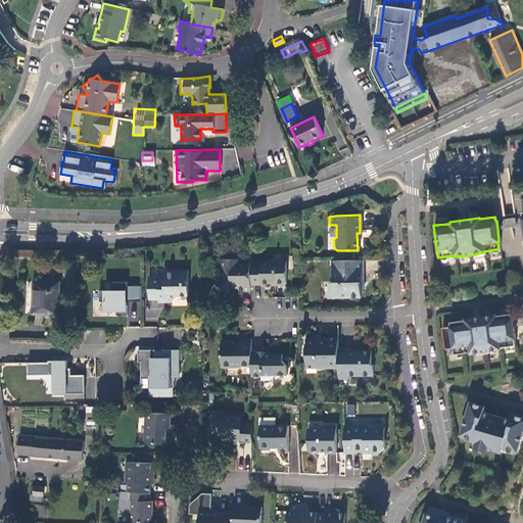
[(514,219),(503,220),(504,229),(515,228),(514,219)]
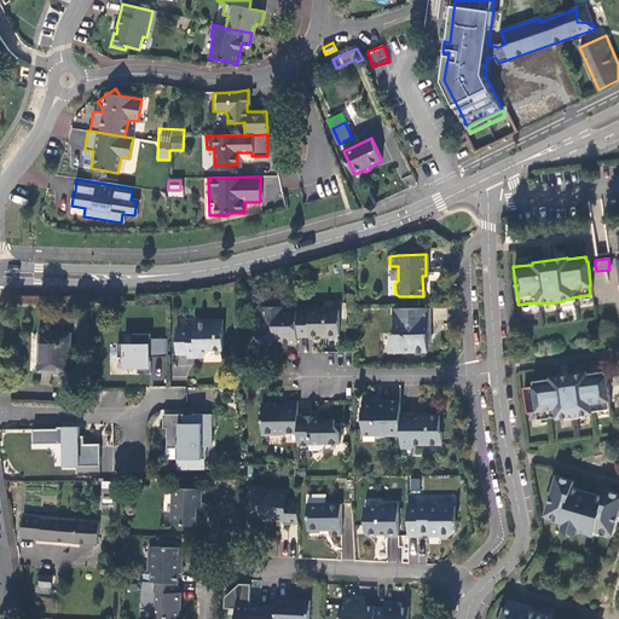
[(282,307),(259,307),(259,319),(261,319),(261,330),(254,336),(266,348),(275,341),(282,341),(282,345),(296,345),(296,339),(296,312),(296,311),(282,311),(282,307)]
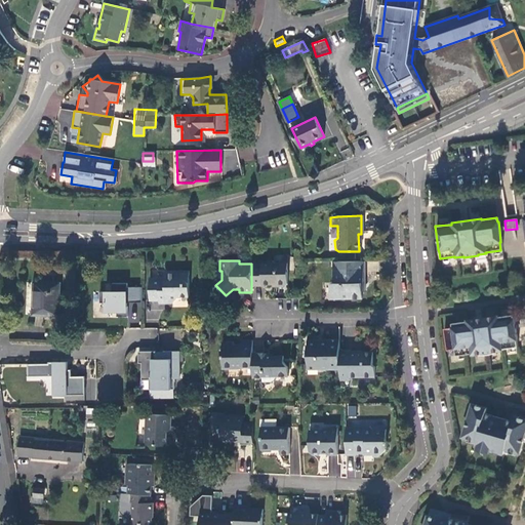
[(267,265),(251,265),(251,287),(263,287),(263,285),(275,285),(278,287),(285,287),(287,285),(287,264),(275,264),(273,261),(267,261),(267,265)]
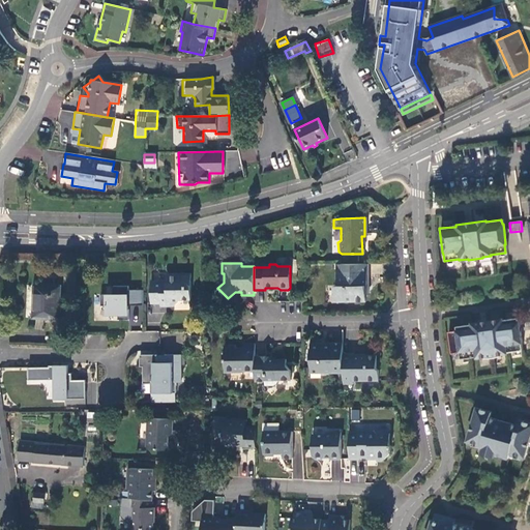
[(367,264),(340,264),(340,268),(336,268),(336,286),(334,286),(334,299),(345,299),(345,302),(365,301),(365,291),(369,291),(367,264)]
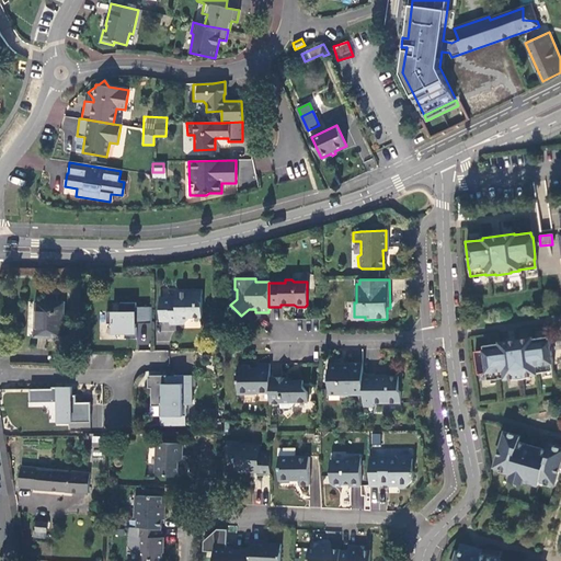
[(201,289),(175,289),(175,296),(160,296),(160,320),(170,320),(170,323),(176,323),(180,320),(185,323),(190,317),(202,317),(201,289)]
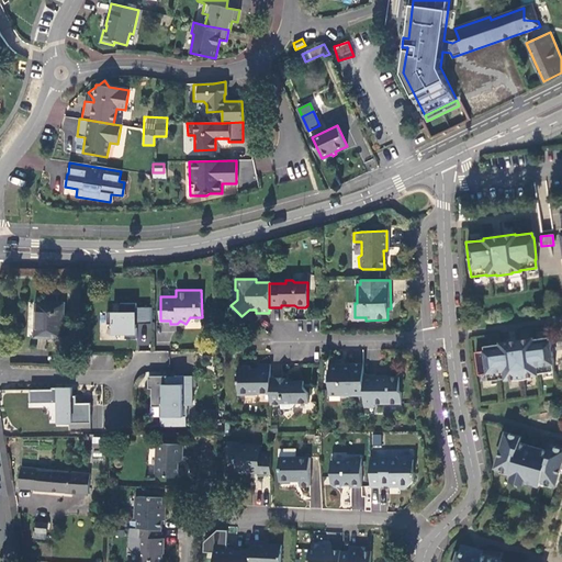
[(64,303),(36,303),(36,337),(63,337),(64,303)]
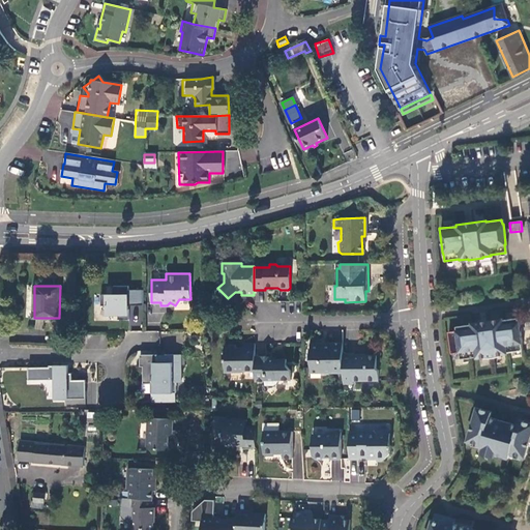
[(128,286),(114,286),(114,294),(101,294),(101,305),(108,305),(108,316),(119,316),(119,319),(128,319),(128,316),(130,316),(130,305),(144,305),(144,290),(128,290),(128,286)]
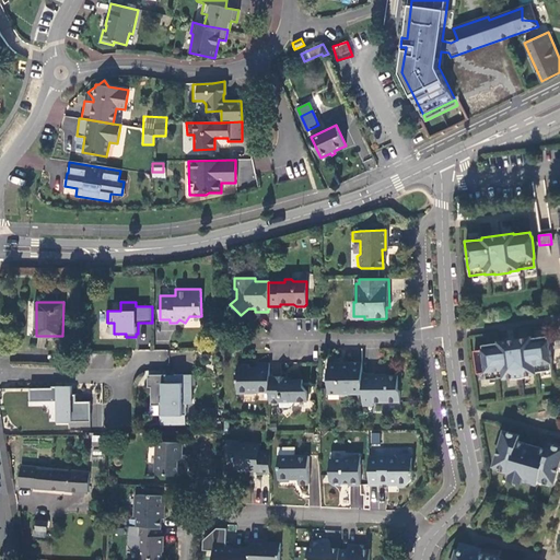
[(497,343),(480,346),(481,350),(473,351),(476,373),(483,372),(485,380),(501,377),(501,378),(511,377),(511,378),(526,376),(526,375),(534,374),(534,372),(550,370),(549,363),(550,362),(548,349),(547,340),(546,340),(546,337),(529,339),(529,337),(497,341),(497,343)]
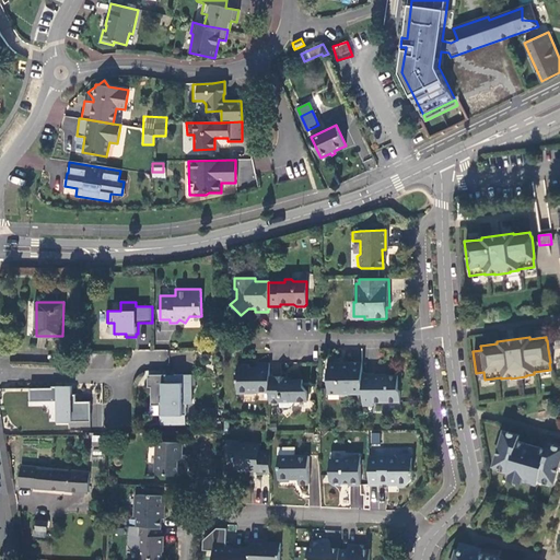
[(95,365),(112,365),(112,354),(95,354),(95,365)]
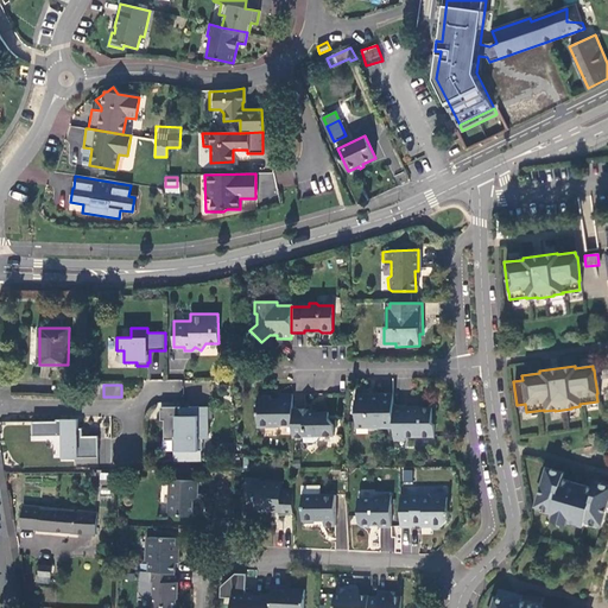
[(270,396),(257,396),(257,426),(278,426),(278,424),(292,424),(292,410),(292,399),(278,399),(278,393),(270,393),(270,396)]
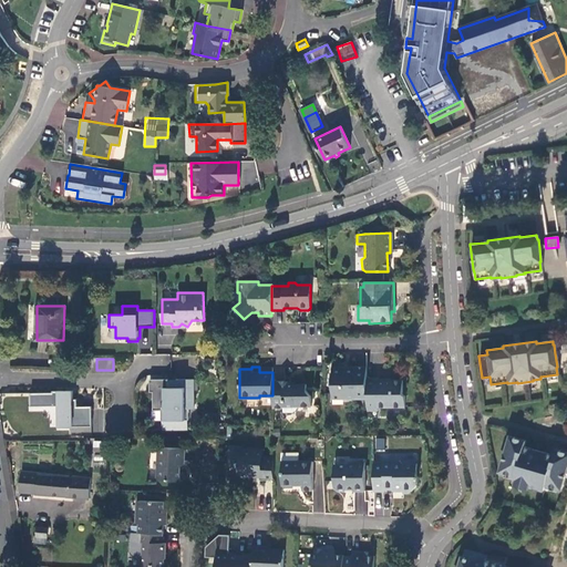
[(342,368),(331,368),(332,399),(367,399),(367,378),(367,367),(354,367),(354,369),(343,369),(342,368)]
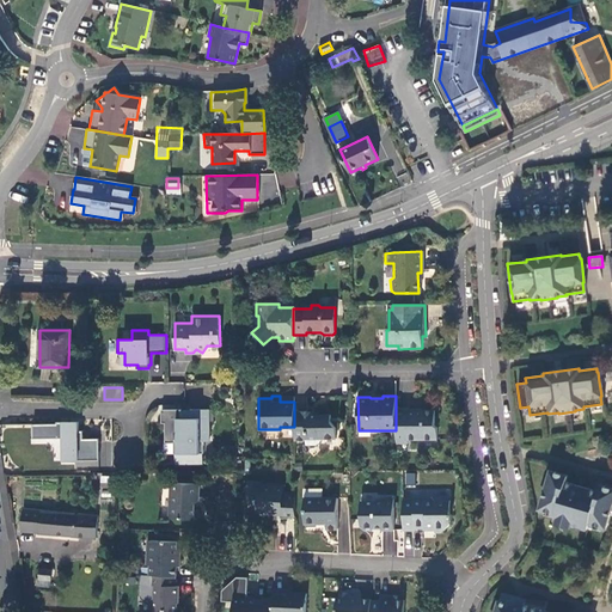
[(407,408),(396,408),(396,430),(396,444),(407,444),(407,439),(438,439),(438,427),(434,423),(434,410),(418,410),(417,409),(408,409),(407,408)]
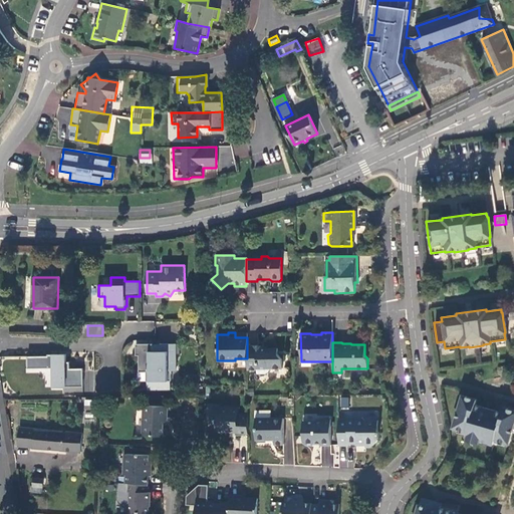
[(152,343),(136,343),(136,355),(139,355),(139,372),(147,372),(147,382),(172,382),(172,372),(176,372),(176,343),(160,343),(160,350),(153,351),(152,343)]
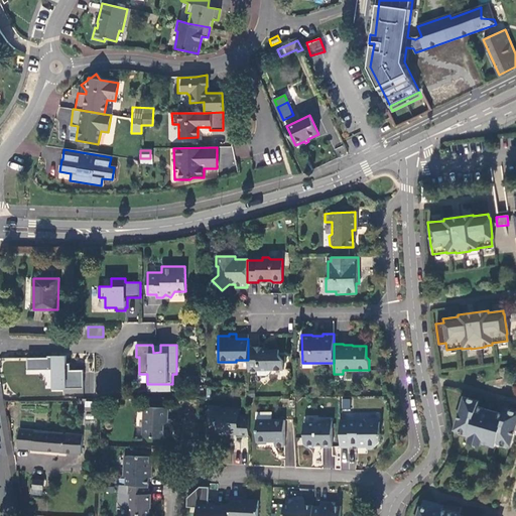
[(267,348),(248,348),(248,360),(248,371),(258,371),(258,375),(267,375),(271,370),(283,370),(282,361),(278,357),(278,351),(268,351),(267,348)]
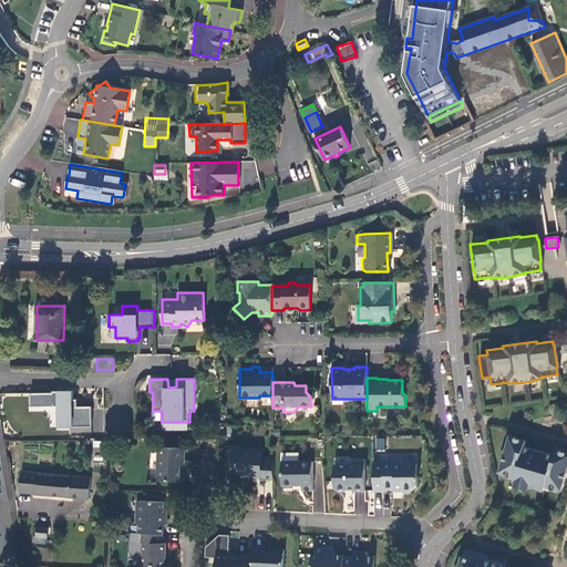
[(53,393),(31,393),(31,405),(59,405),(60,426),(92,425),(92,406),(78,406),(76,400),(74,400),(74,390),(59,390),(59,391),(53,391),(53,393)]
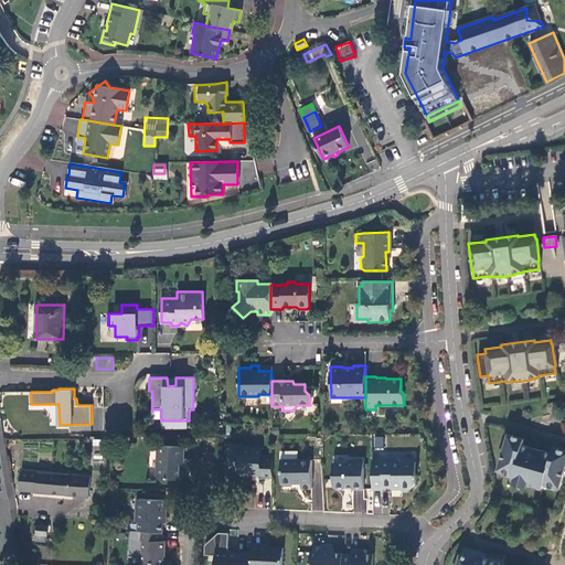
[(564,468),(564,451),(553,448),(552,454),(522,445),(523,439),(508,435),(498,470),(512,475),(511,480),(541,489),(543,483),(560,489),(564,468)]
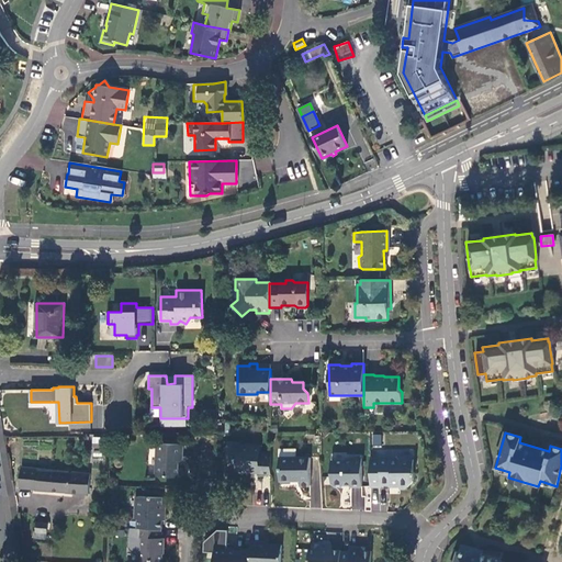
[(371,435),(372,446),(381,445),(380,434),(371,435)]
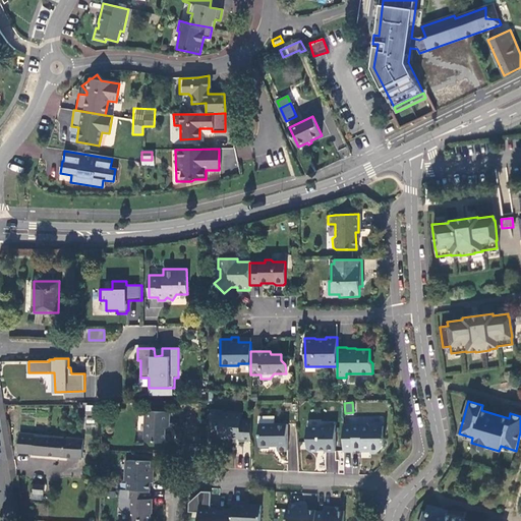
[(170,412),(146,411),(145,442),(165,442),(165,426),(169,422),(170,412)]
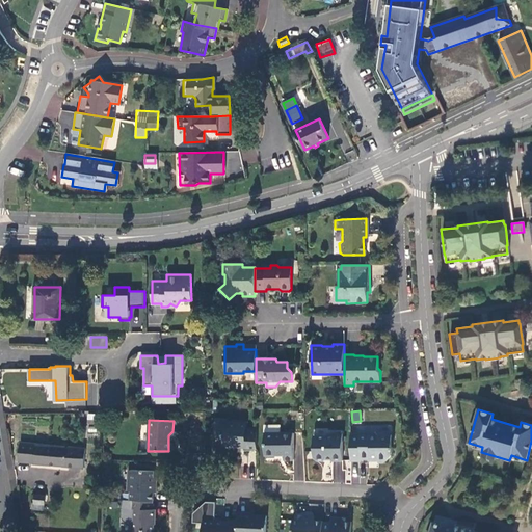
[(223,444),(229,449),(257,448),(257,429),(247,429),(247,422),(229,422),(229,426),(220,426),(220,444),(223,444)]
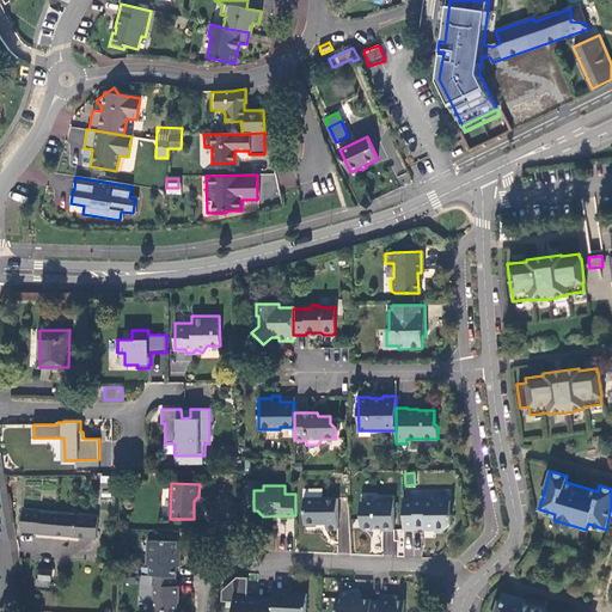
[(322,489),(304,490),(305,524),(307,524),(308,526),(314,526),(317,524),(326,524),(326,530),(337,530),(337,499),(322,499),(322,489)]
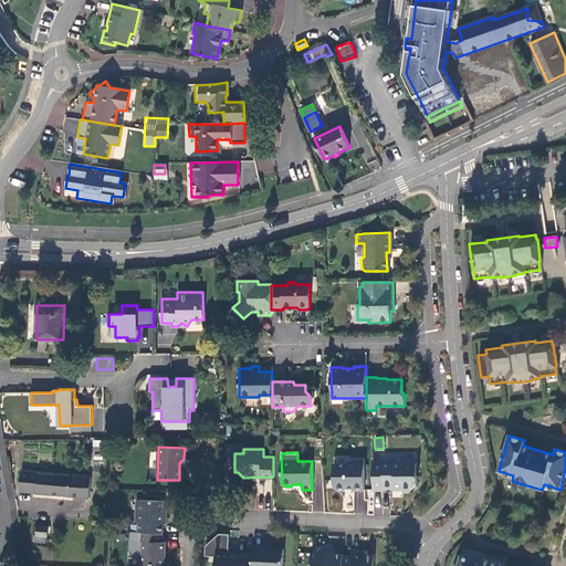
[(346,464),(333,464),(334,486),(337,490),(346,490),(347,488),(353,488),(354,490),(365,490),(365,460),(349,461),(346,464)]
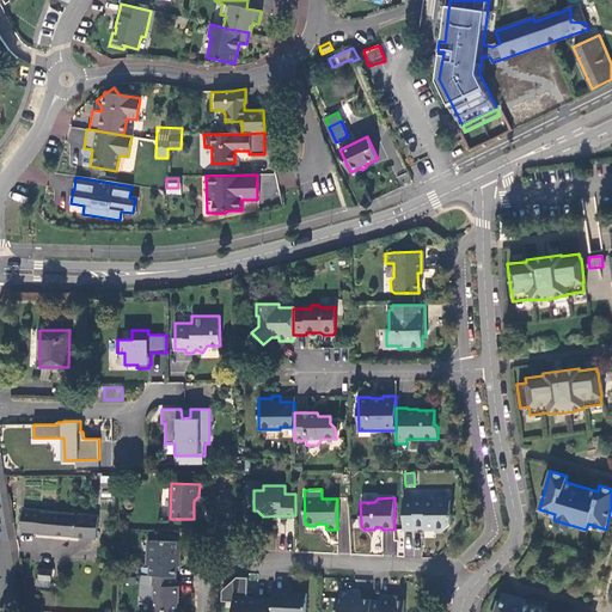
[(414,500),(403,500),(404,531),(416,531),(415,528),(430,528),(430,531),(444,530),(451,522),(451,518),(452,519),(452,513),(451,513),(450,499),(434,499),(432,497),(414,497),(414,500)]
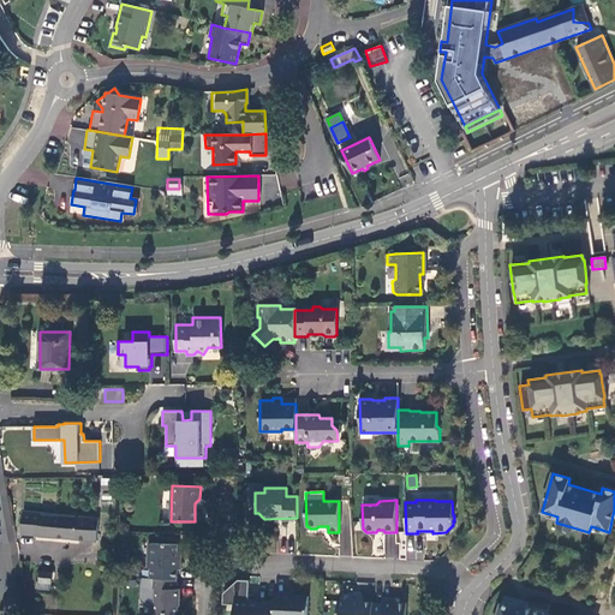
[(75,517),(24,512),(22,535),(96,542),(99,518),(77,517),(75,517)]
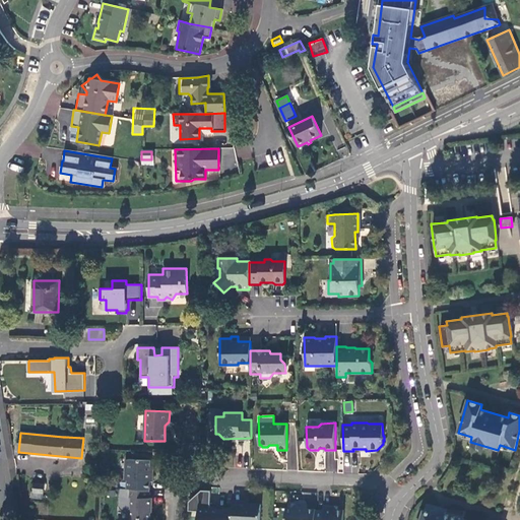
[(150,460),(128,459),(128,471),(126,471),(125,478),(127,479),(127,489),(128,489),(148,490),(149,481),(151,481),(151,470),(149,467),(150,460)]
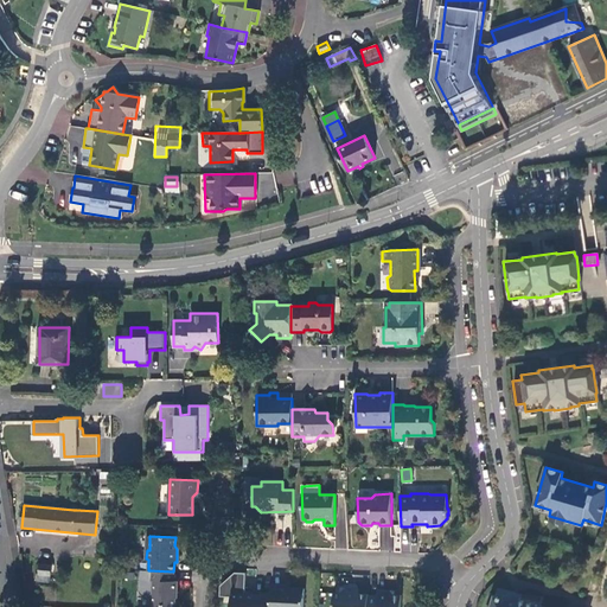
[(173,582),(173,572),(149,570),(148,581),(152,581),(151,592),(147,594),(147,602),(151,606),(170,606),(172,606),(173,593),(174,593),(176,582),(173,582)]
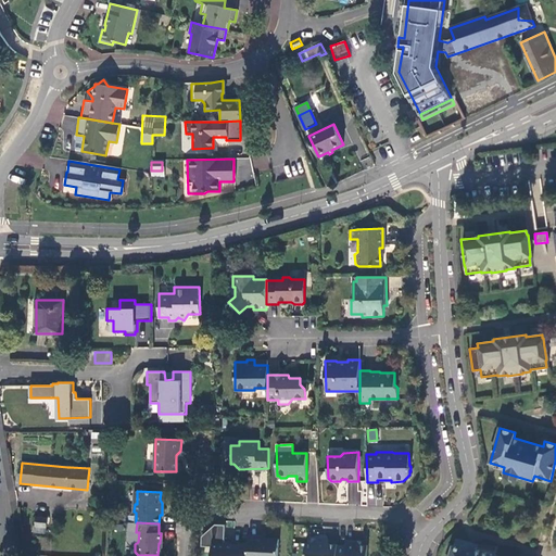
[(257,536),(248,535),(247,544),(245,555),(277,555),(278,539),(257,538),(257,536)]
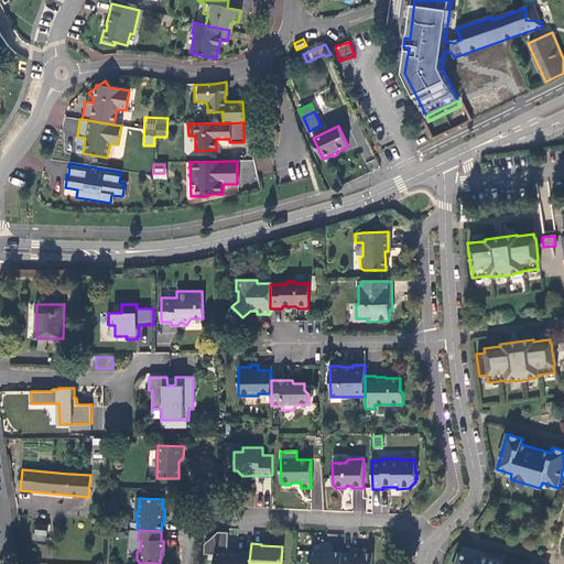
[(456,563),(528,563),(527,563),(510,563),(484,556),(485,551),(481,550),(464,545),(463,545),(462,548),(456,563)]
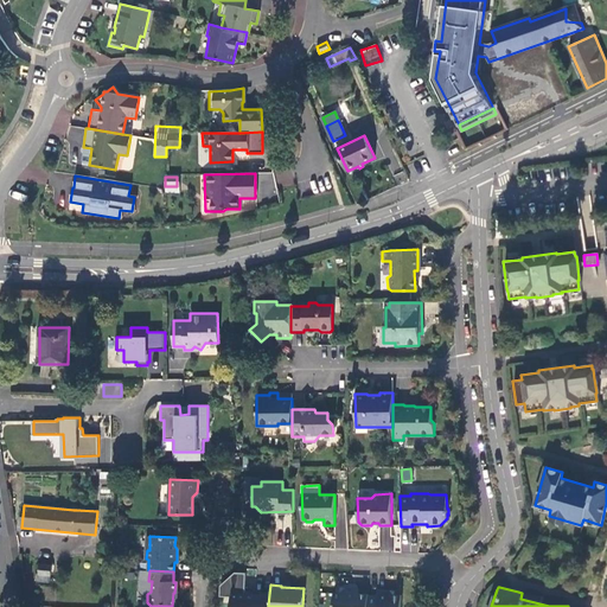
[(368,606),(369,595),(358,595),(353,590),(349,589),(345,590),(343,593),(340,595),(333,595),(333,606),(368,606)]
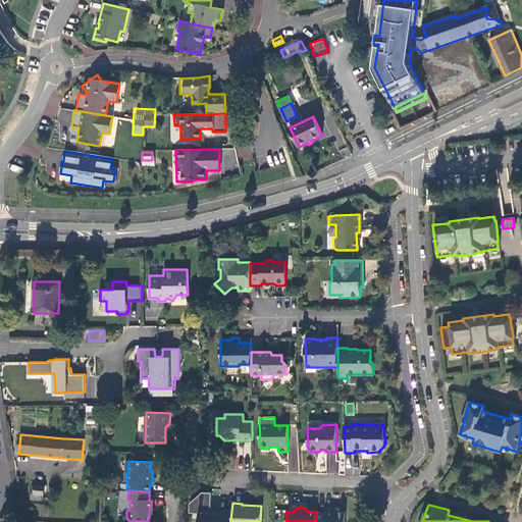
[(336,509),(325,508),(325,512),(317,512),(316,521),(344,521),(345,512),(338,512),(336,509)]
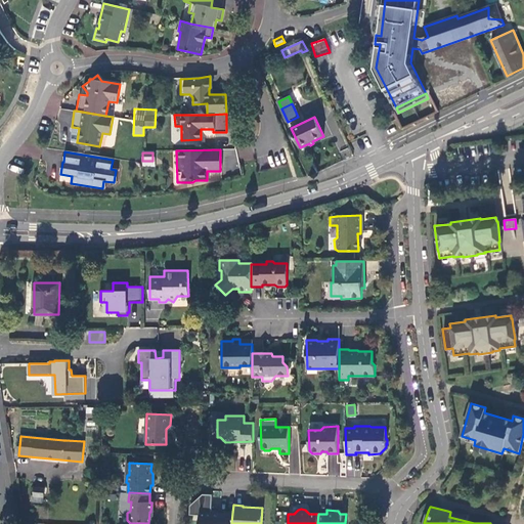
[(231,523),(232,513),(224,512),(224,514),(211,514),(211,512),(201,511),(198,514),(197,523),(231,523)]
